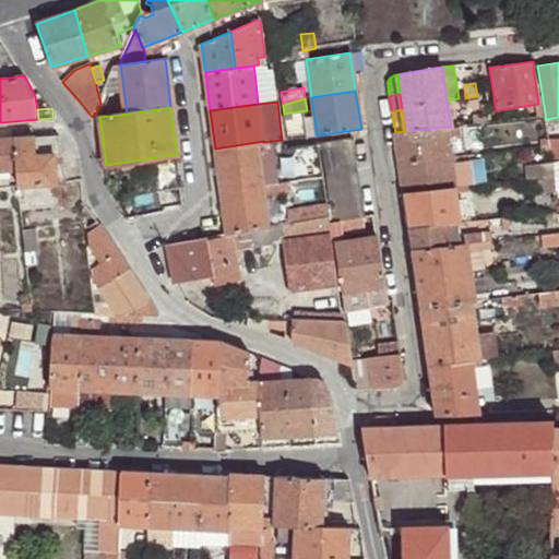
[(400,163),(450,156),(445,127),(405,131),(395,132),(400,163)]
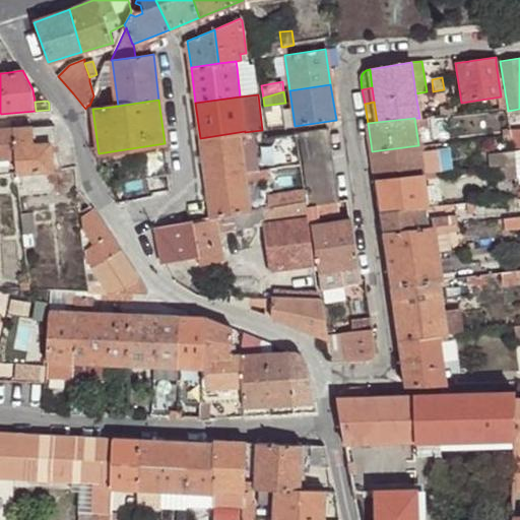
[(519,124),(510,125),(512,149),(519,148),(519,124)]
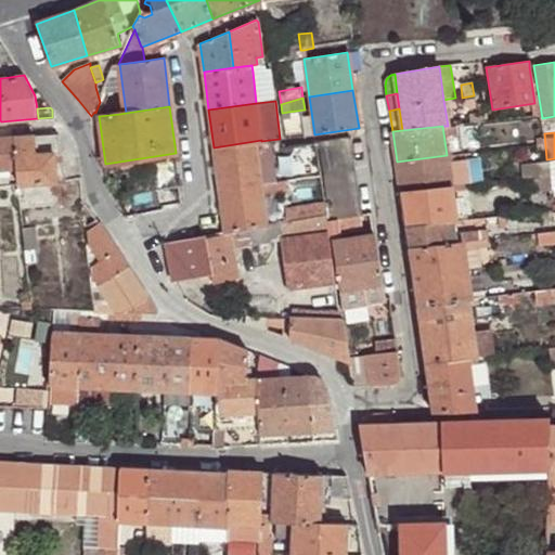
[(54,153),(55,155),(62,154),(60,133),(36,136),(37,154),(54,153)]
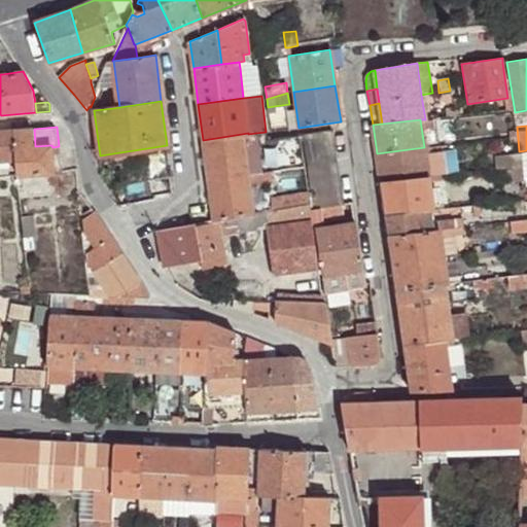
[(34,129),(15,130),(16,159),(15,159),(16,172),(21,175),(55,172),(53,147),(51,145),(35,146),(34,129)]
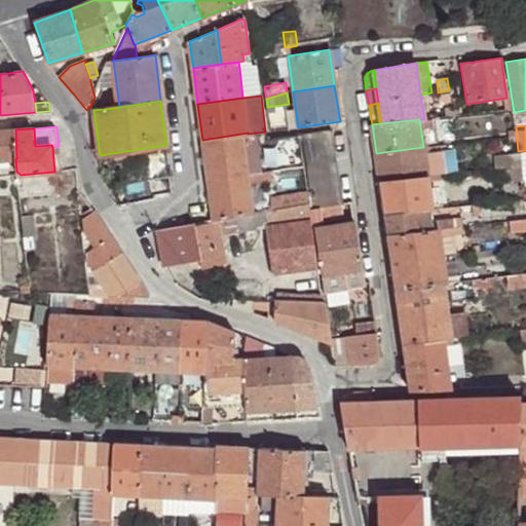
[(0,130),(0,159),(15,158),(16,158),(15,129),(3,130),(0,130)]
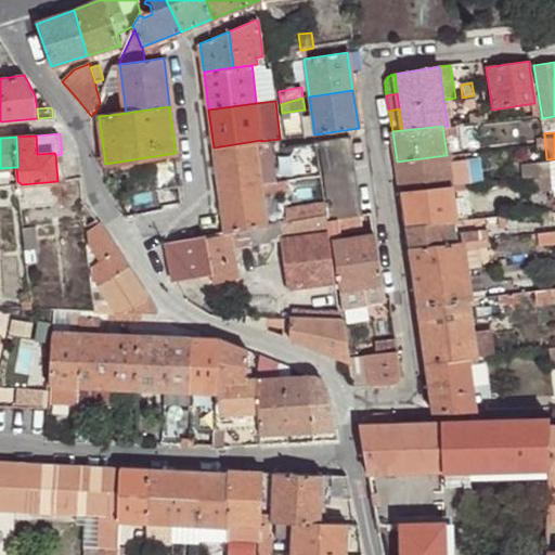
[(325,204),(326,211),(327,218),(361,214),(350,137),(317,142),(325,204)]
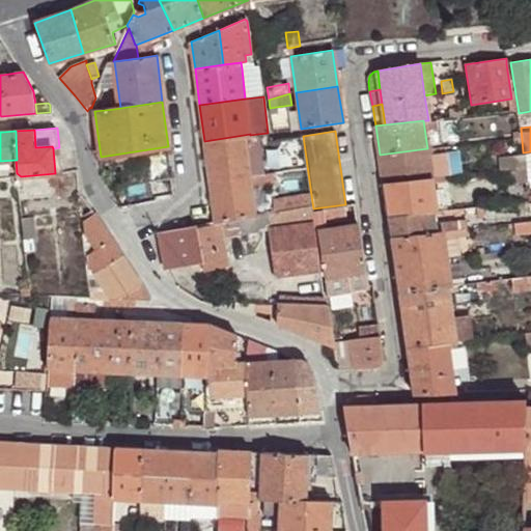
[(269,142),(268,133),(258,134),(259,143),(261,143),(269,142)]
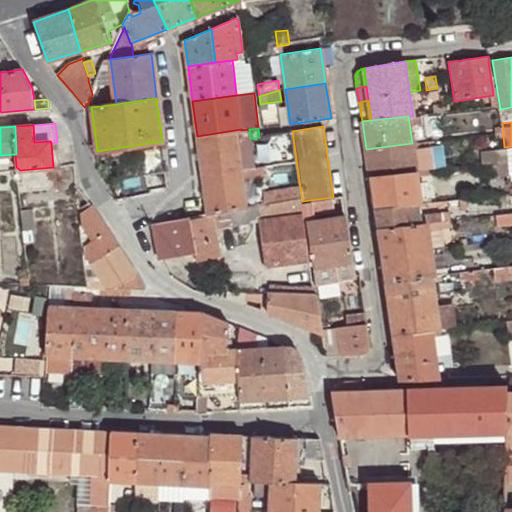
[(250,138),(249,129),(241,130),(241,129),(197,136),(202,175),(242,169),(253,168),(255,168),(255,160),(252,138),(250,138)]
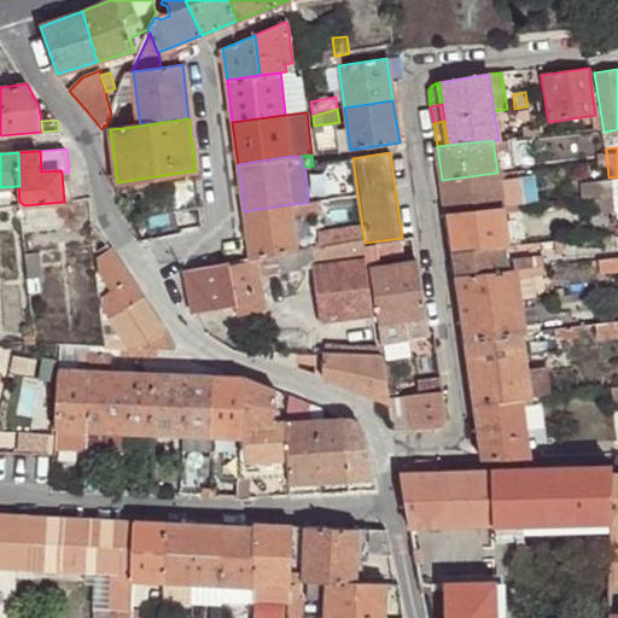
[(197,179),(196,170),(133,180),(133,188),(172,182),(197,179)]
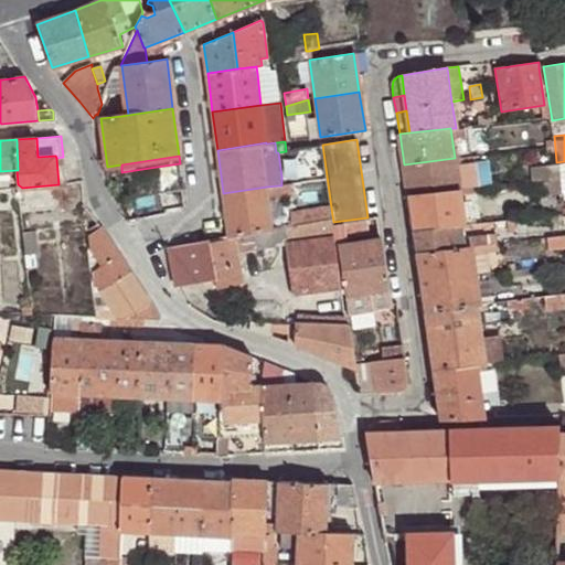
[(456,164),(455,158),(404,164),(408,195),(460,187),(470,185),(480,184),(477,161),(456,164)]
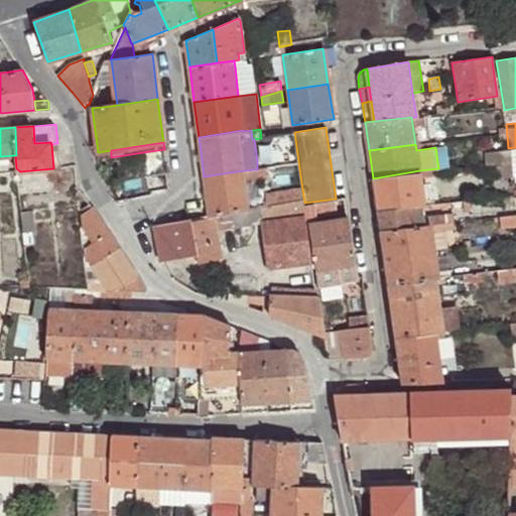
[(485,163),(503,160),(501,148),(483,150),(484,163),(485,163)]
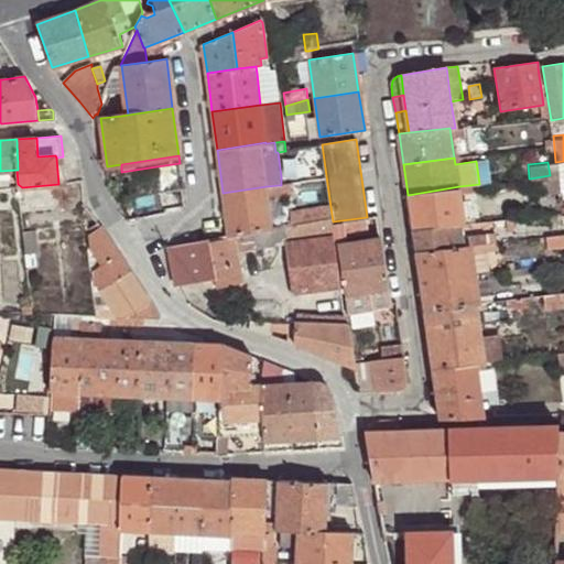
[(180,163),(156,166),(160,194),(183,191),(180,163)]
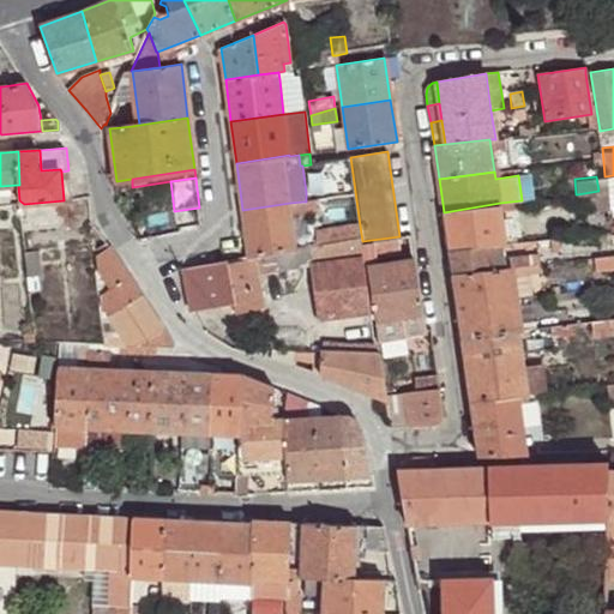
[(318,199),(344,196),(343,187),(306,192),(306,202),(318,199)]
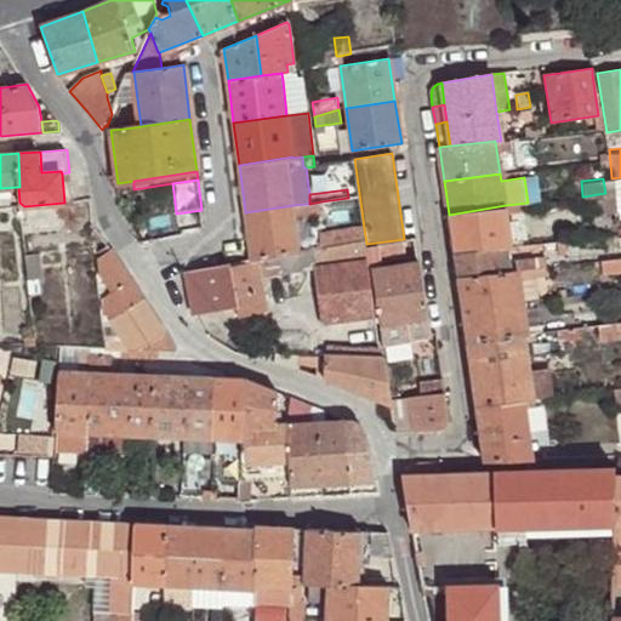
[(586,215),(617,210),(614,193),(605,193),(584,197),(586,215)]
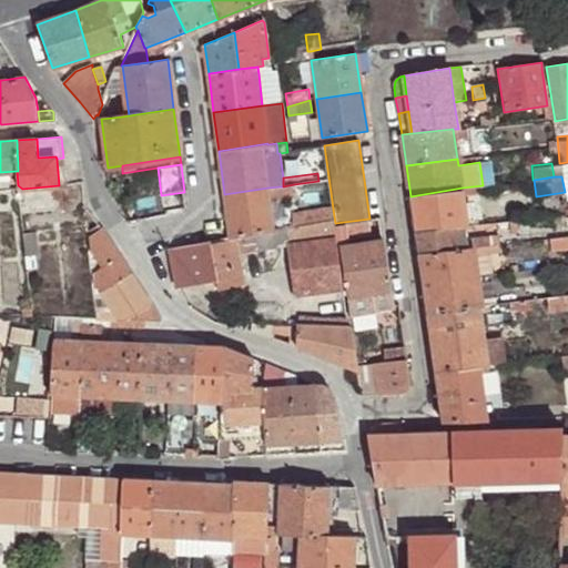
[(296,196),(294,184),(283,186),(281,186),(283,199),(296,196)]
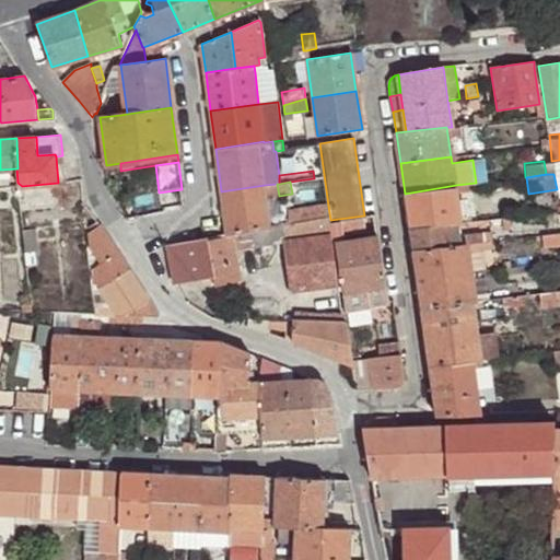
[(468,191),(466,184),(456,185),(457,194),(468,191)]
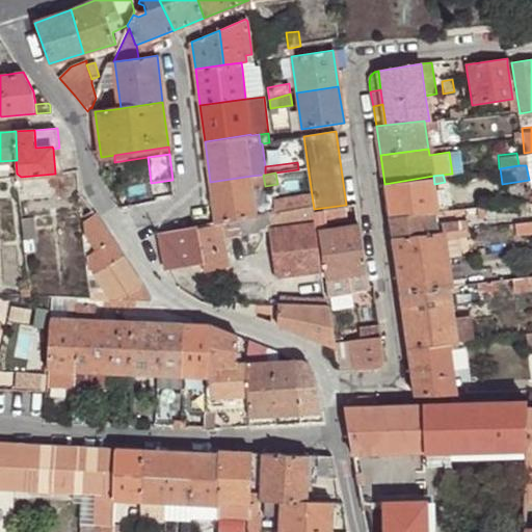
[(210,182),(215,222),(216,224),(257,216),(257,214),(251,176),(210,182)]
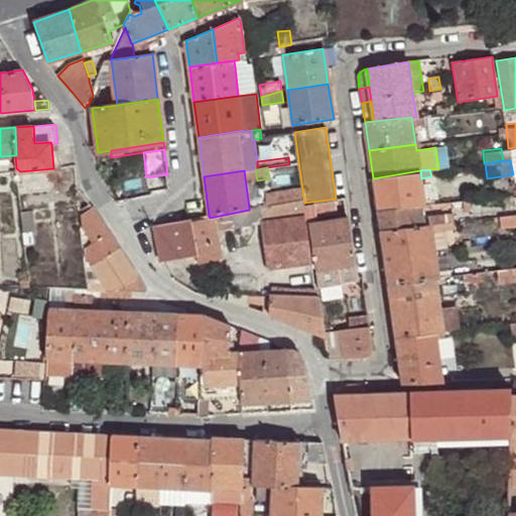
[(421,178),(420,170),(373,178),(378,211),(422,206),(425,206),(421,178)]
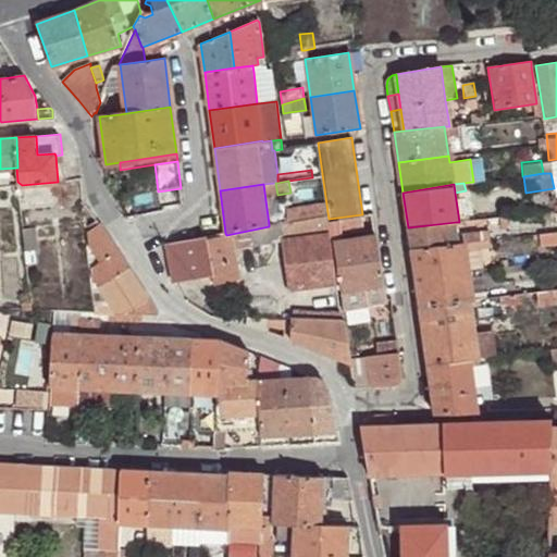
[(287,210),(288,221),(327,212),(326,205),(287,210)]
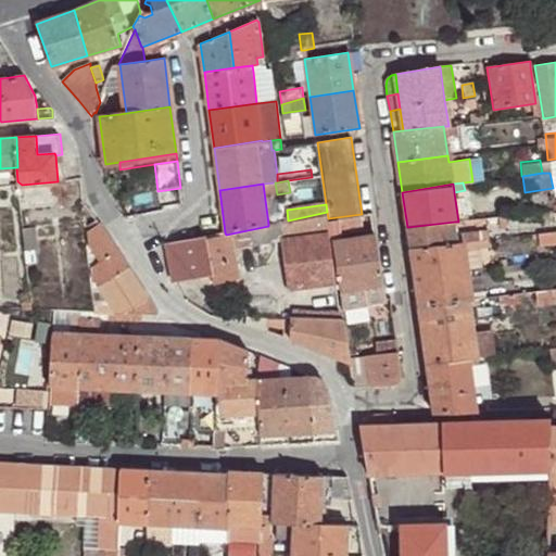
[(288,220),(280,222),(282,239),(329,228),(328,218),(327,212),(288,220)]
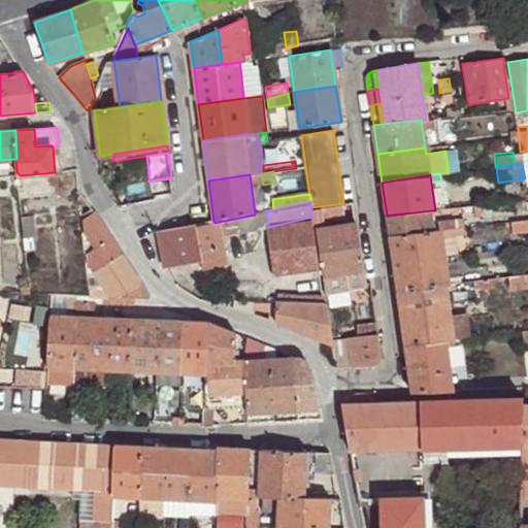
[(343,203),(311,207),(312,217),(315,224),(345,219),(343,203)]
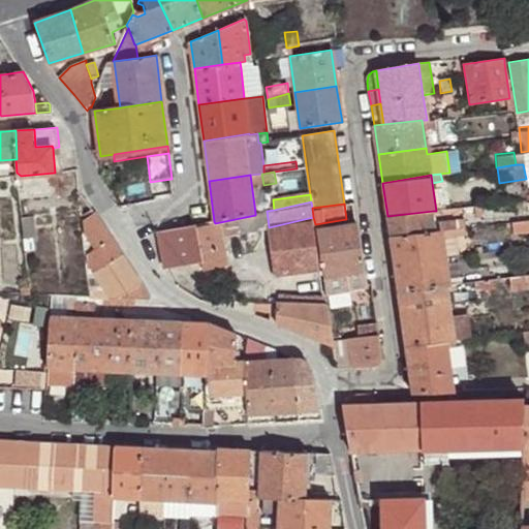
[(96,211),(84,219),(85,234),(89,240),(95,248),(88,253),(89,262),(95,272),(123,253),(96,211)]
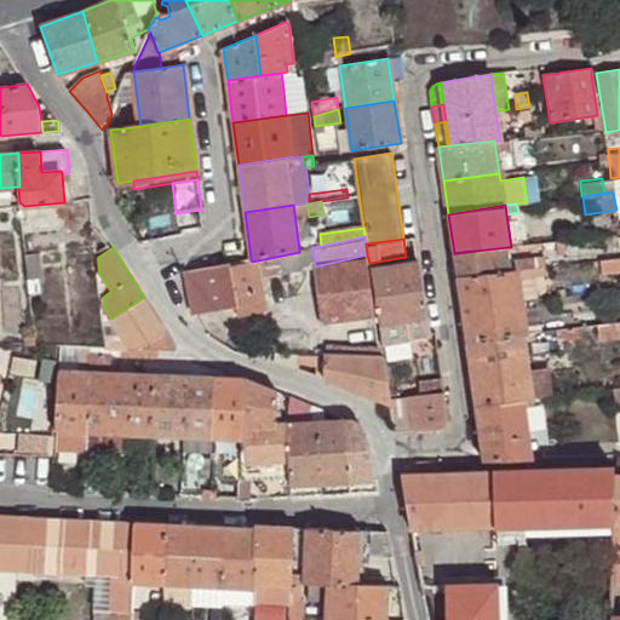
[(322,321),(377,314),(369,268),(369,263),(367,254),(315,267),(313,247),(299,250),(299,252),(252,262),(251,259),(230,263),(230,262),(187,270),(194,315),(236,306),(239,317),(269,310),(262,275),(281,271),(282,276),(316,269),(322,321)]
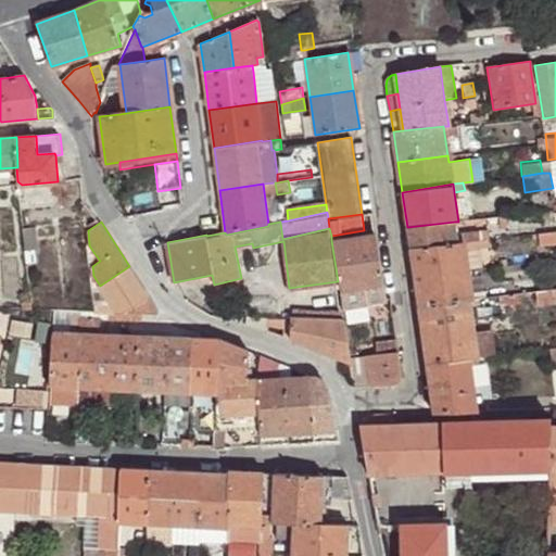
[(456,235),(455,222),(407,227),(411,248),(463,242),(483,239),(490,238),(490,230),(456,235)]
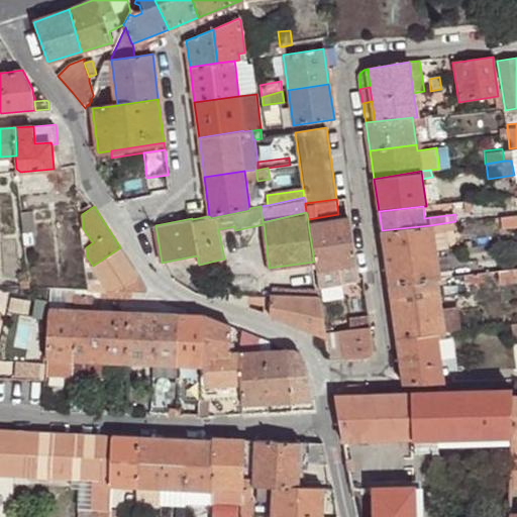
[(31,213),(21,213),(23,234),(32,233),(31,213)]
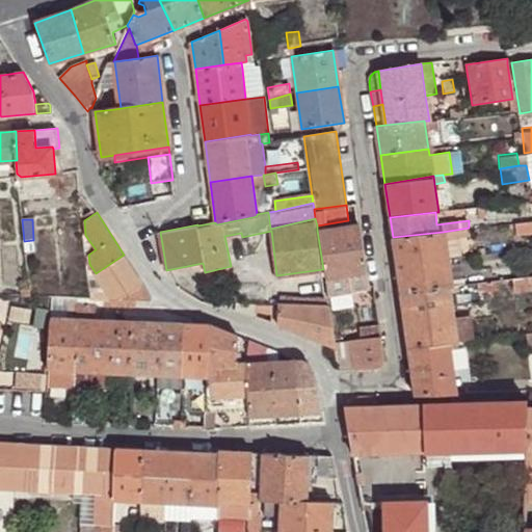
[(531,219),(523,220),(524,232),(531,231),(531,219)]
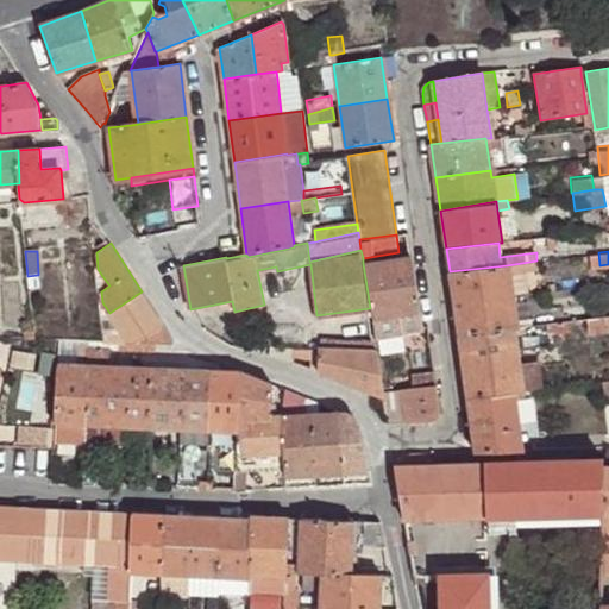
[(388,261),(399,314),(420,311),(412,257),(388,261)]
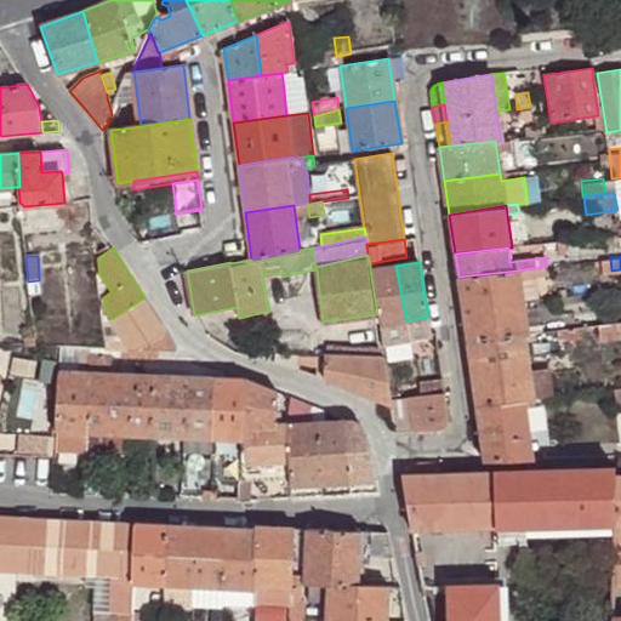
[(383,346),(410,341),(406,320),(396,266),(371,268),(383,346)]
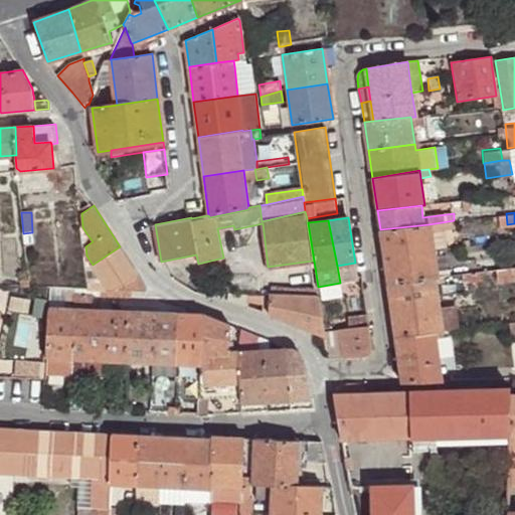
[(449,228),(448,221),(428,224),(431,230),(449,228)]
